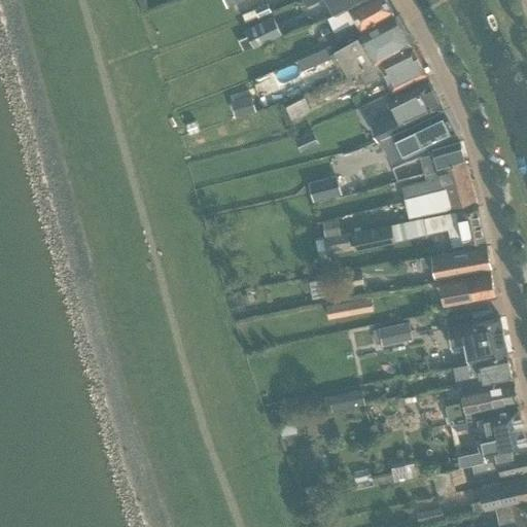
[(360,31),(393,12),(385,0),(364,0),(328,18),(335,31),(354,22),(360,31)]
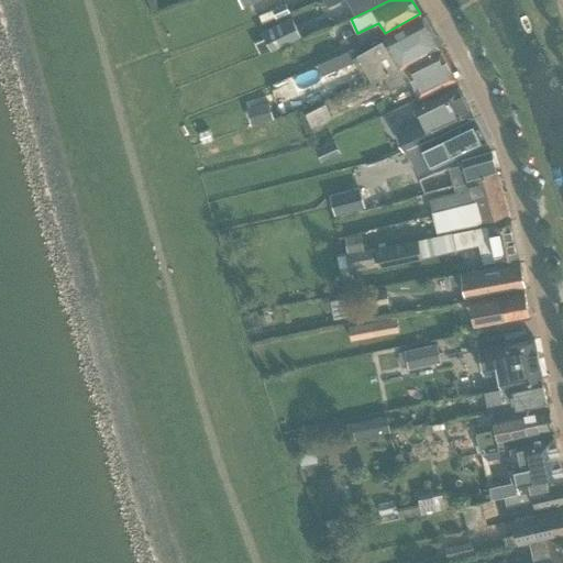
[(365,11),(387,0),(365,0),(367,4),(363,7),(365,11)]
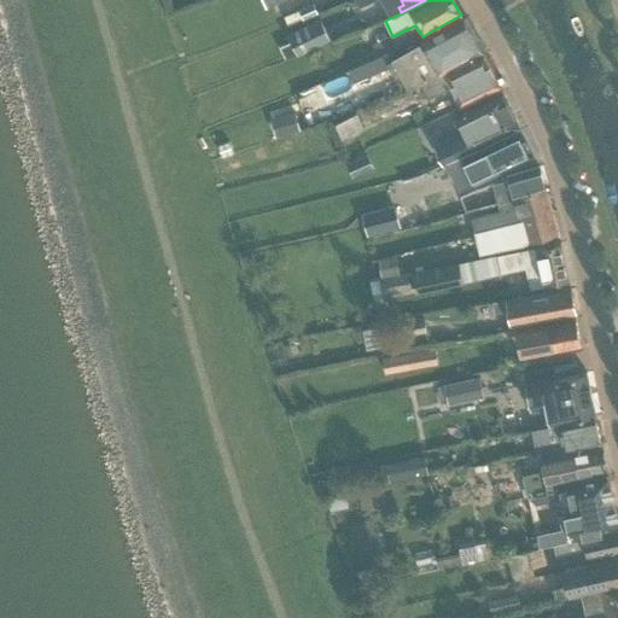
[(318,13),(313,4),(298,10),(303,19),(318,13)]
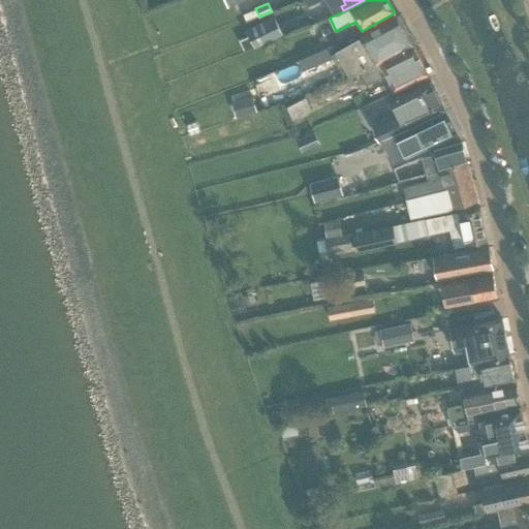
[(372,60),(373,62),(412,43),(397,17),(359,36),(336,50),(349,72),(363,65),(364,66),(372,60)]
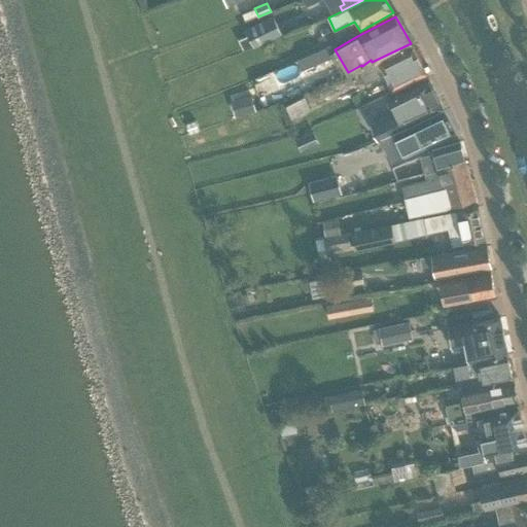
[(282,34),(276,22),(256,31),(262,43),(282,34)]
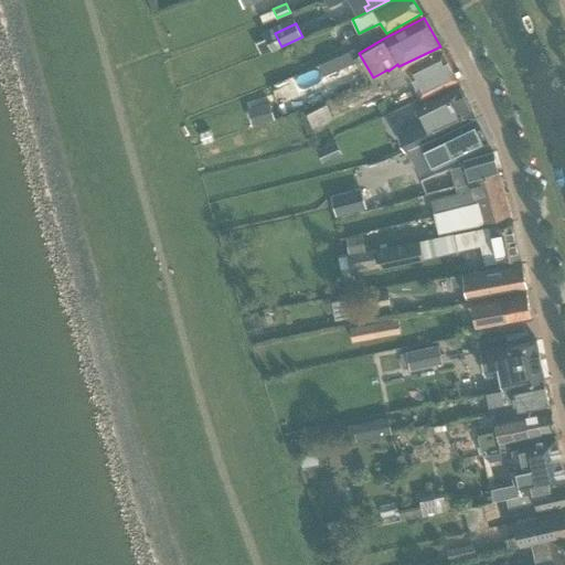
[(332,43),(353,35),(349,24),(328,32),(332,43)]
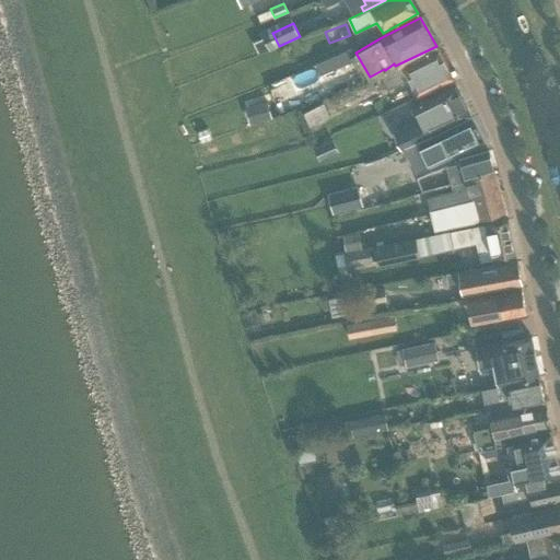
[(395,66),(381,73),(388,89),(403,82),(400,78),(406,74),(417,96),(430,90),(453,79),(438,47),(436,46),(395,66)]
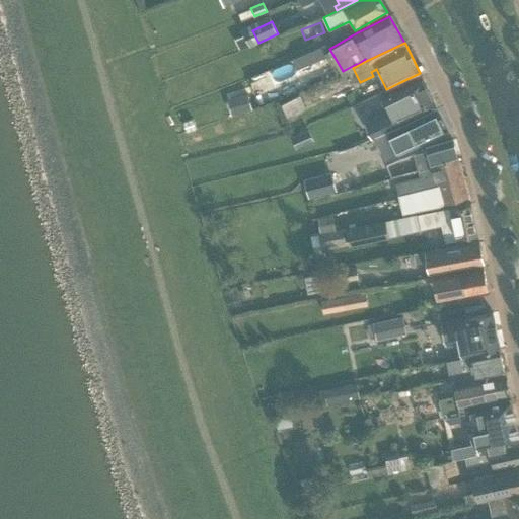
[(327,58),(326,54),(331,52),(329,49),(329,47),(328,45),(324,47),(309,53),(293,60),(297,69),(297,71),(327,58)]
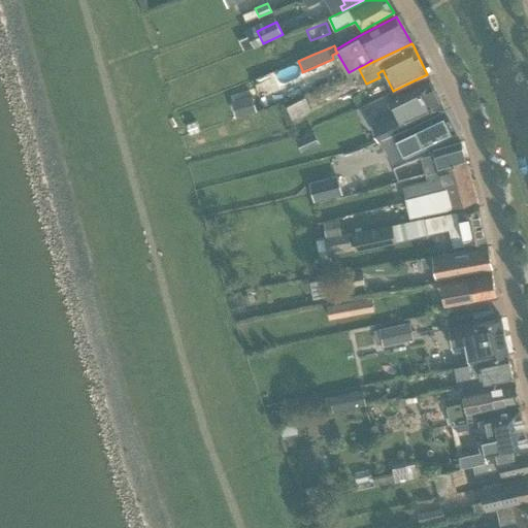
[(409,126),(444,109),(429,77),(399,92),(407,109),(402,111),(380,122),(387,136),(408,126),(409,126)]
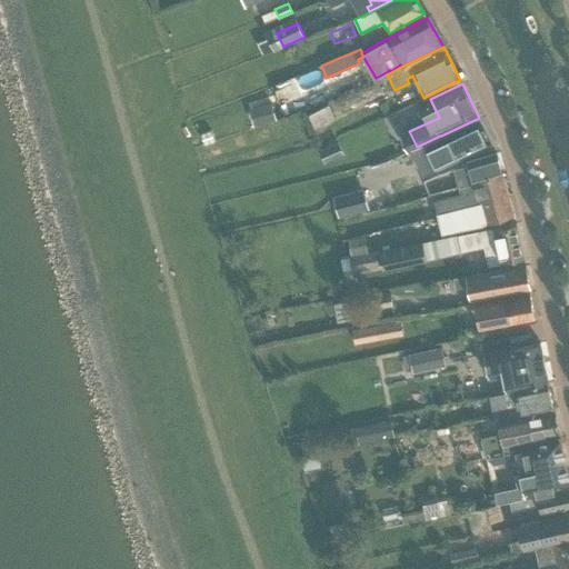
[(336,117),(329,103),(308,115),(315,128),(336,117)]
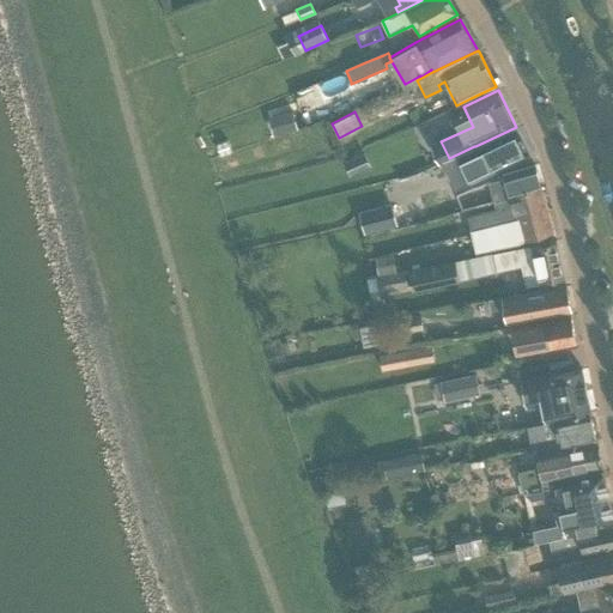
[(492,171),(529,155),(516,128),(480,146),(484,155),(449,169),(451,175),(447,177),(449,182),(454,181),(456,187),(492,170),(492,171)]
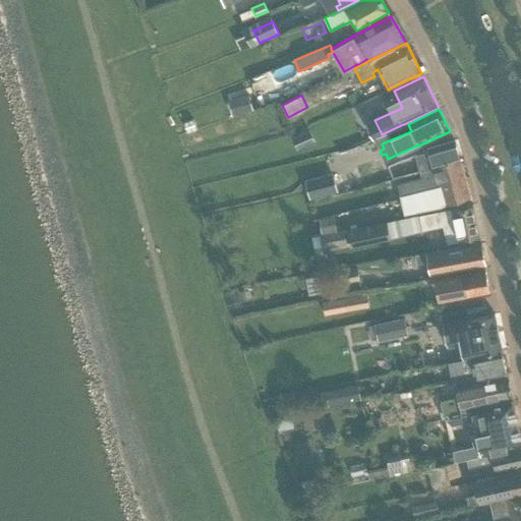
[(314,141),(309,130),(293,137),(298,149),(314,141)]
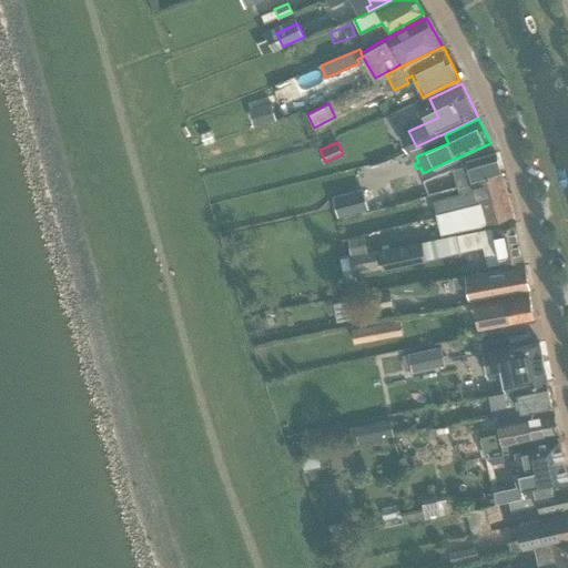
[(458,186),(500,174),(495,153),(463,162),(464,166),(454,170),(458,186)]
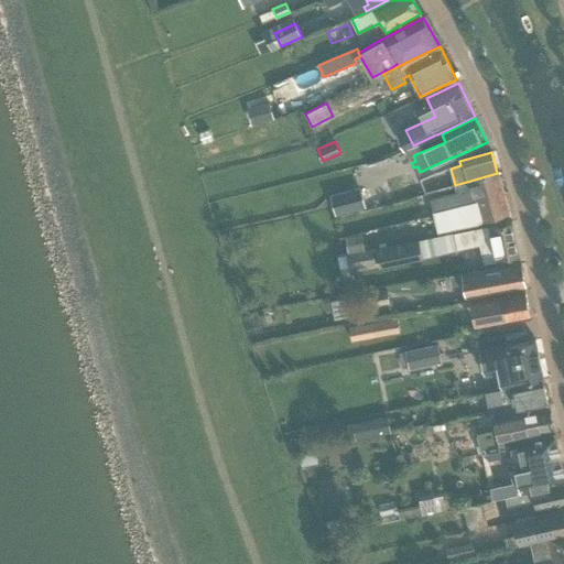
[(418,195),(441,188),(436,172),(413,180),(418,195)]
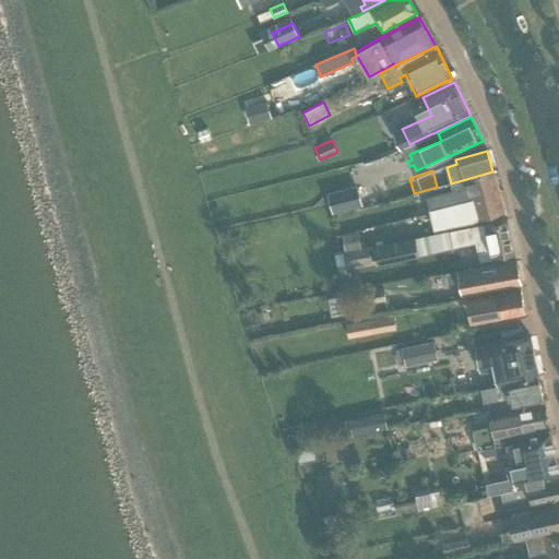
[(427,198),(430,211),(499,191),(492,171),(451,183),(453,190),(427,198)]
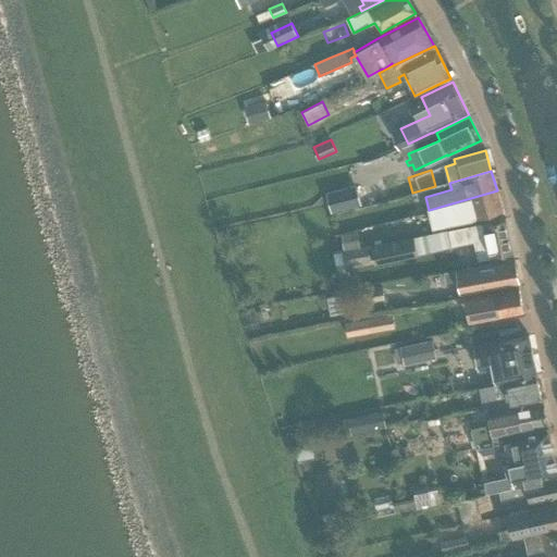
[(497,190),(429,210),(433,226),(449,222),(448,214),(468,208),(471,221),(503,211),(497,190)]
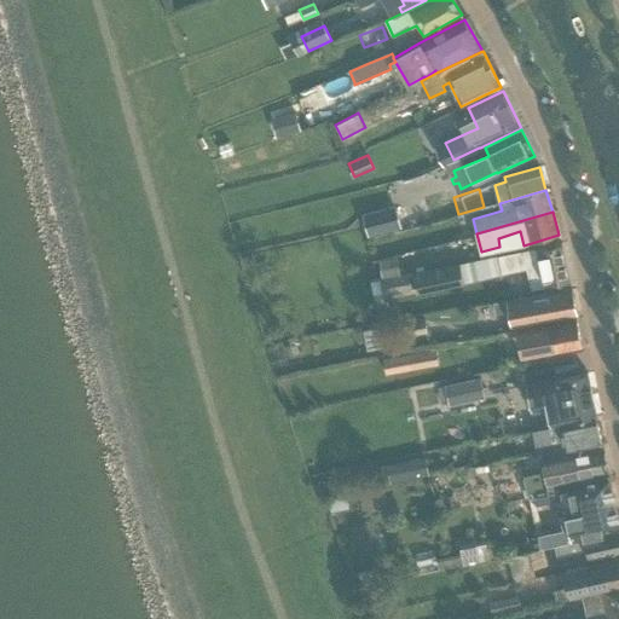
[(521,252),(412,273),(417,294),(464,284),(503,275),(503,273),(526,268),(531,289),(570,282),(561,243),(521,252)]
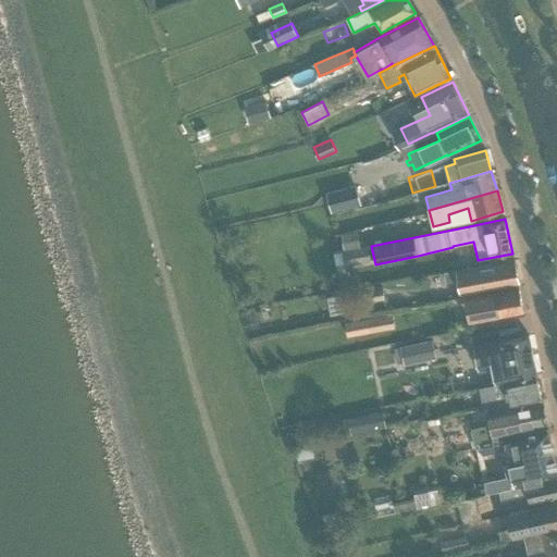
[(344,249),(361,246),(358,230),(341,233),(344,249)]
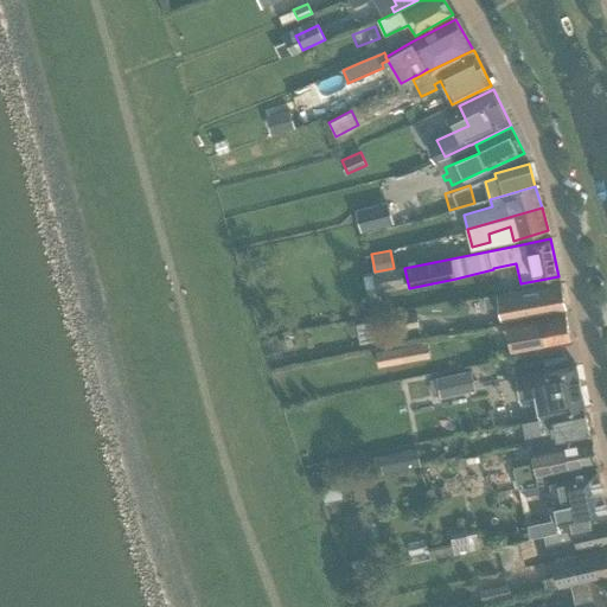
[(375,274),(363,275),(366,289),(376,288),(403,283),(400,268),(375,273),(375,274)]
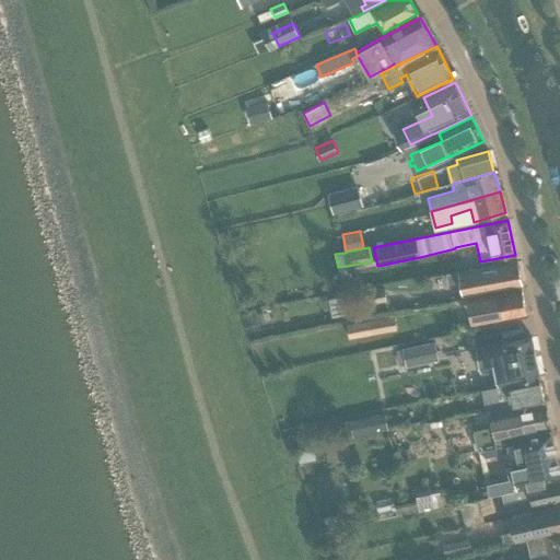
[(516,263),(476,270),(476,268),(445,273),(447,284),(459,282),(463,294),(480,291),(521,283),(516,263)]
